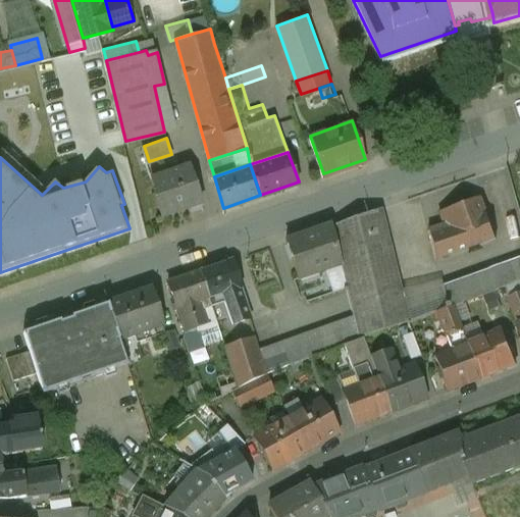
[(190,165),(152,177),(156,191),(153,192),(161,214),(201,201),(190,165)]
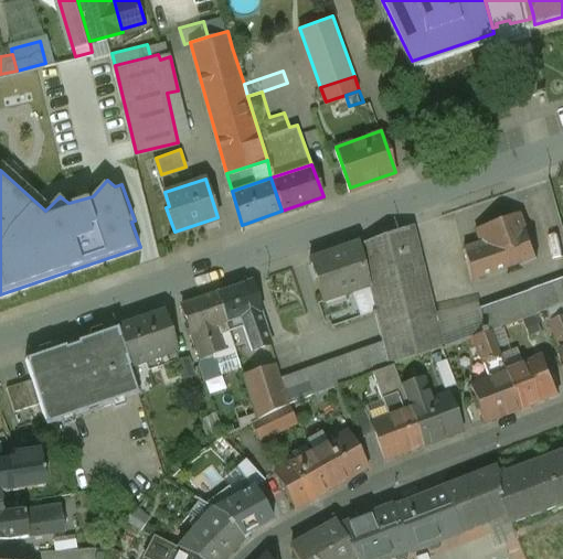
[(481,240),(464,245),(473,276),(537,254),(529,233),(532,232),(531,227),(527,227),(521,210),(477,225),(481,240)]
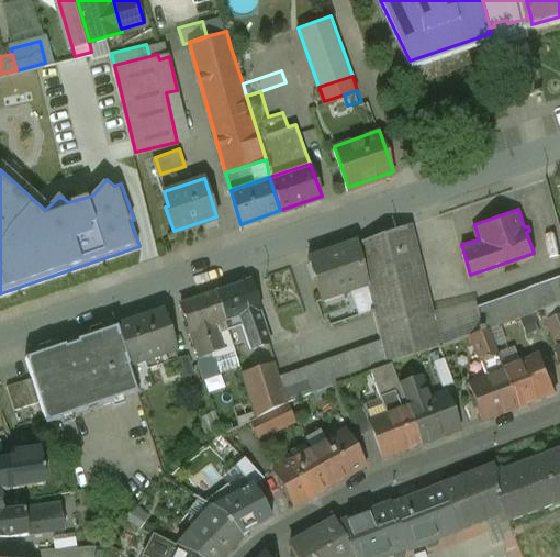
[(414,221),(396,226),(405,254),(421,249),(414,221)]
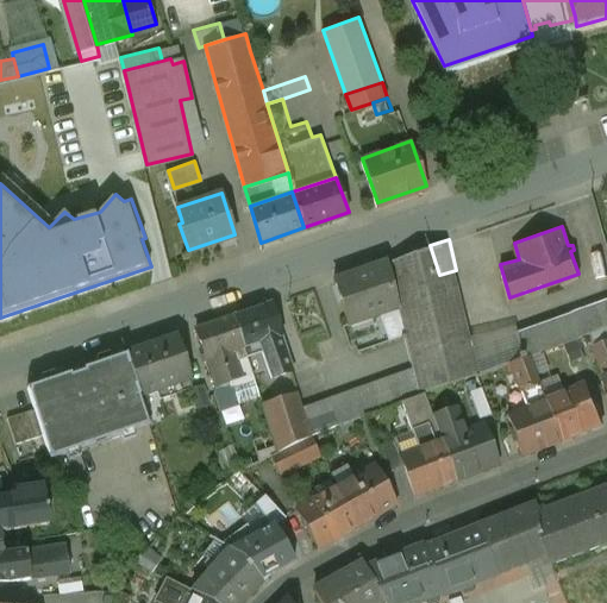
[(430,245),(387,259),(398,305),(413,366),(420,393),(425,390),(482,371),(456,270),(439,275),(430,245)]
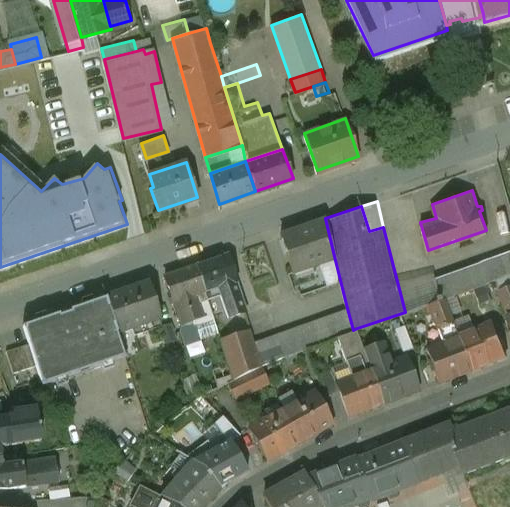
[(325,218),(281,234),(293,270),(334,256),(325,218)]
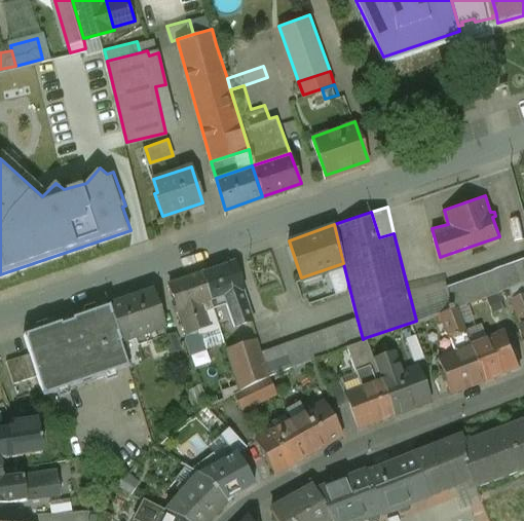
[(447,304),(449,309),(457,306),(523,282),(523,255),(446,283),(451,303),(447,304)]
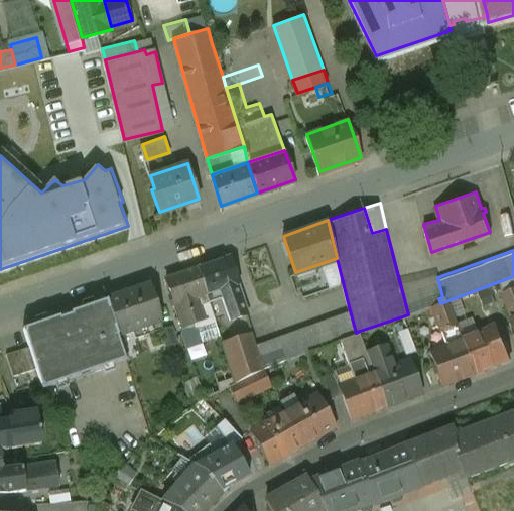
[(229,254),(199,265),(208,291),(216,289),(221,287),(238,281),(229,254)]
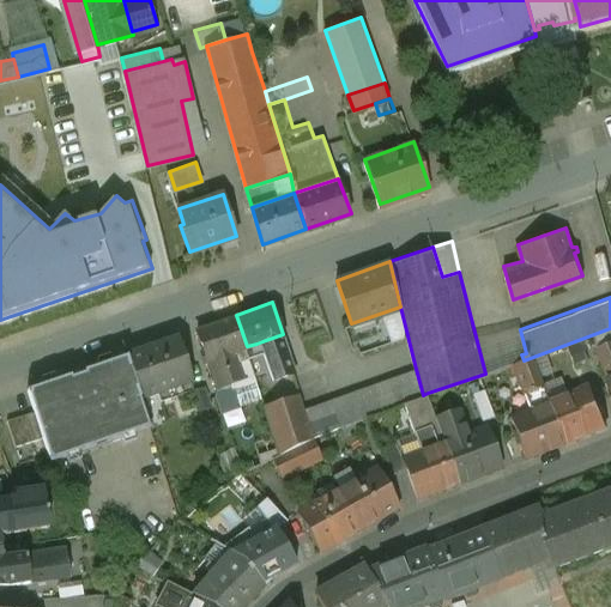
[(236,315),(198,327),(209,359),(236,350),(247,346),(236,315)]
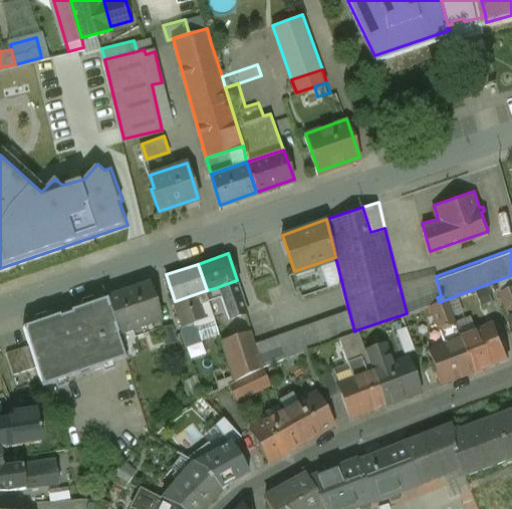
[(237,280),(220,286),(225,300),(226,299),(241,294),(242,294),(237,280)]
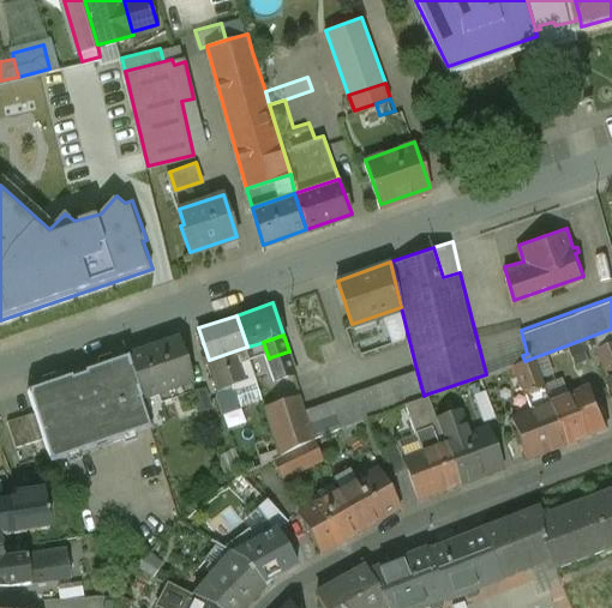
[(179,336),(127,353),(142,397),(192,380),(179,336)]
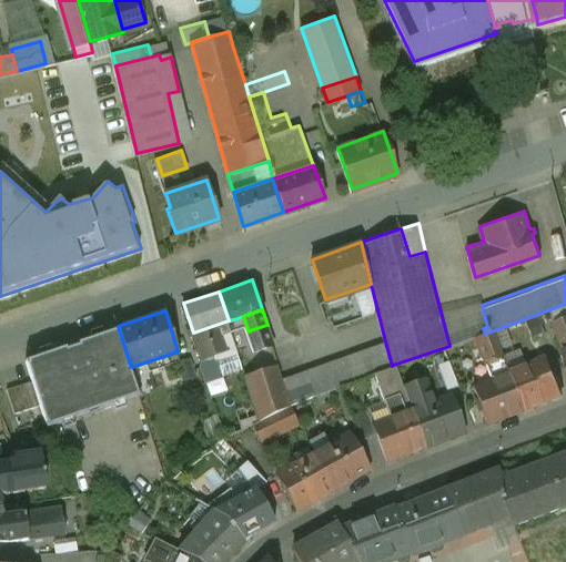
[(231,329),(235,345),(245,341),(238,318),(229,320),(231,329)]
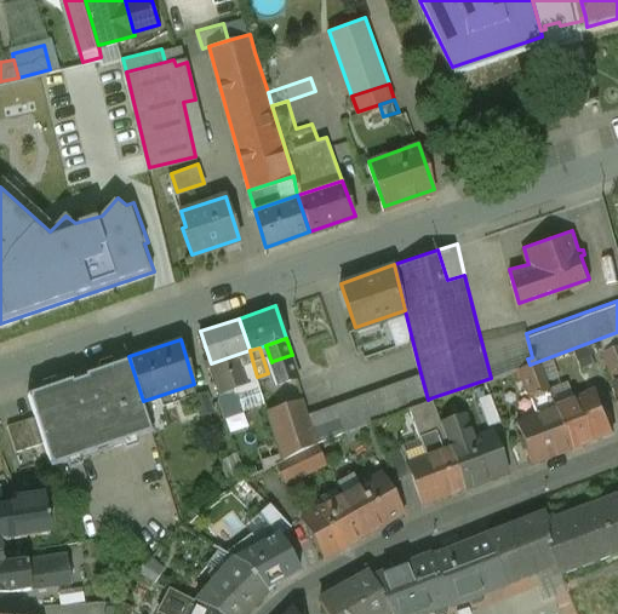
[(252,360),(250,350),(239,354),(242,363),(252,360)]
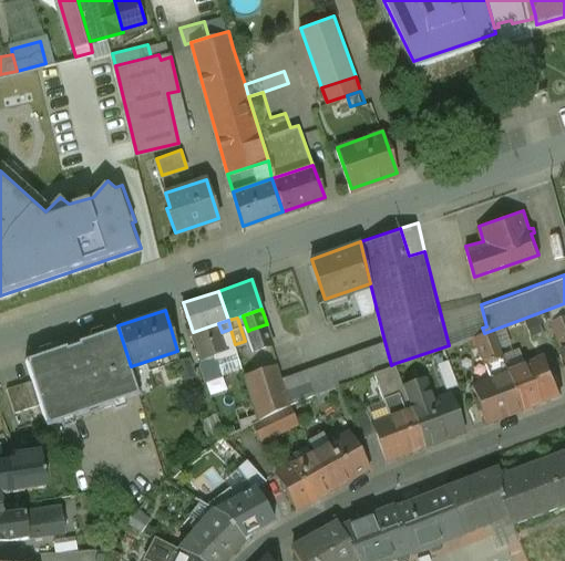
[(218,323),(193,332),(202,356),(227,347),(222,332),(218,323)]
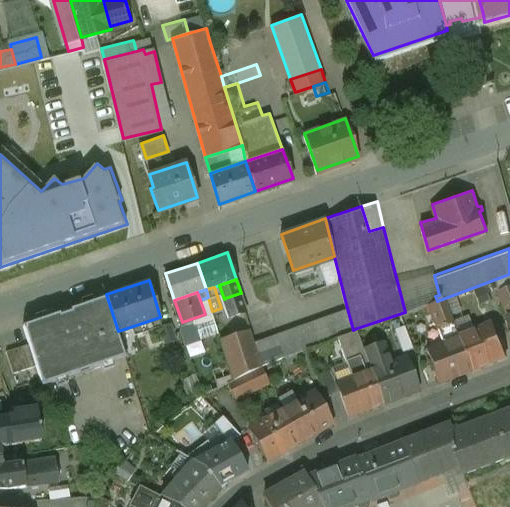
[(242,300),(240,293),(225,298),(227,305),(242,300)]
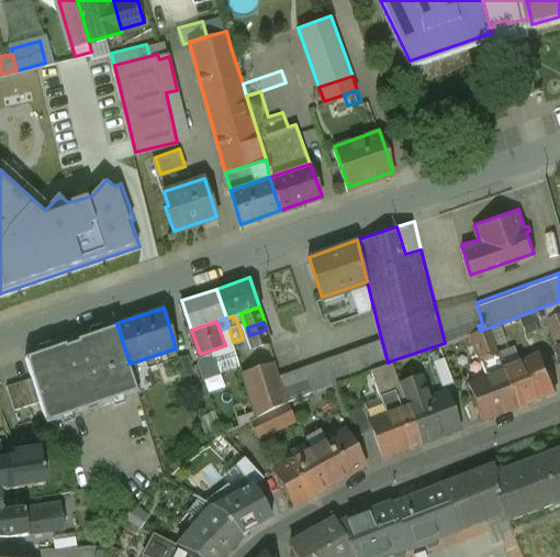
[(233,342),(228,326),(220,330),(225,345),(233,342)]
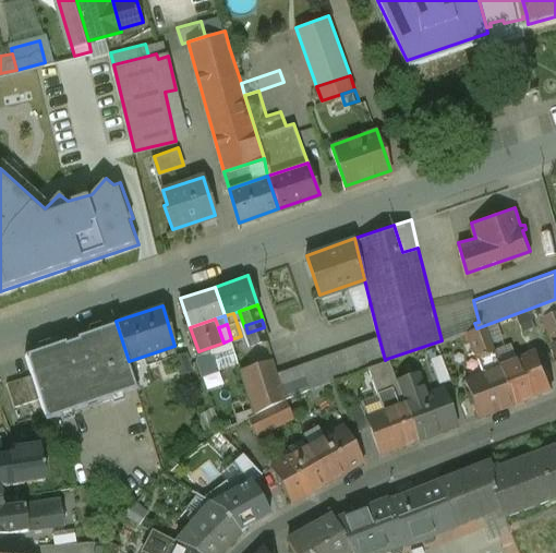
[(67,338),(25,352),(47,419),(124,392),(104,325),(75,335),(76,337),(68,340),(67,338)]
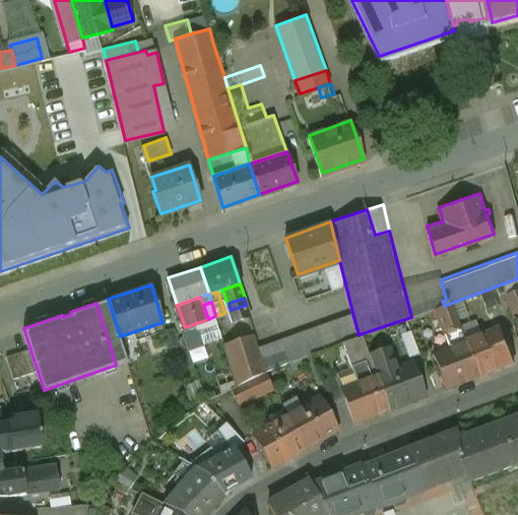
[(466,341),(464,338),(452,303),(444,306),(436,308),(450,346),(466,341)]
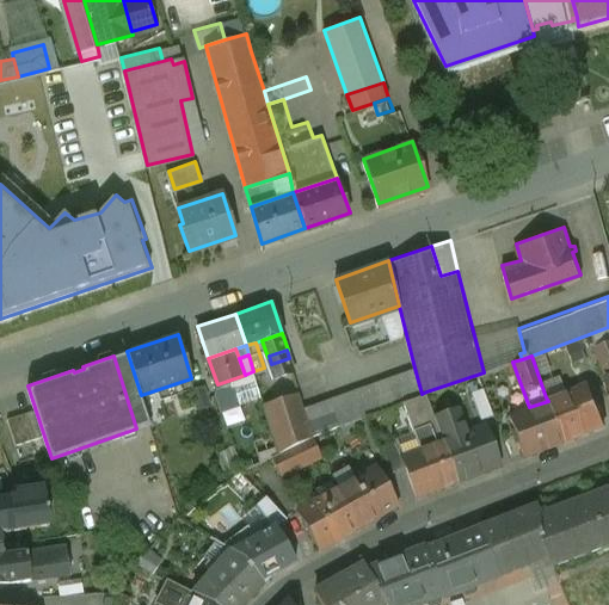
[(422,394),(414,368),(351,389),(358,415),(404,401),(422,394)]
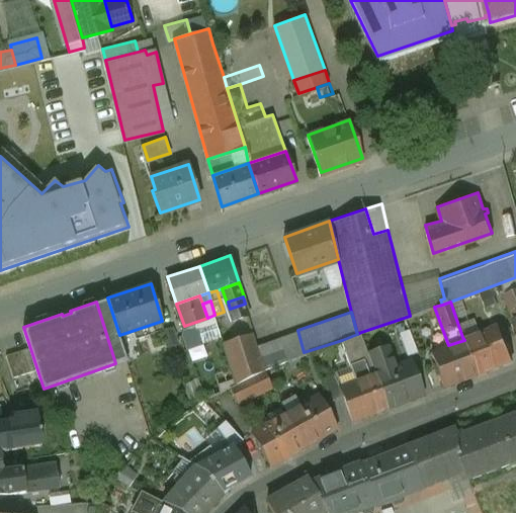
[(462,337),(464,340),(477,372),(512,359),(499,324),(462,337)]
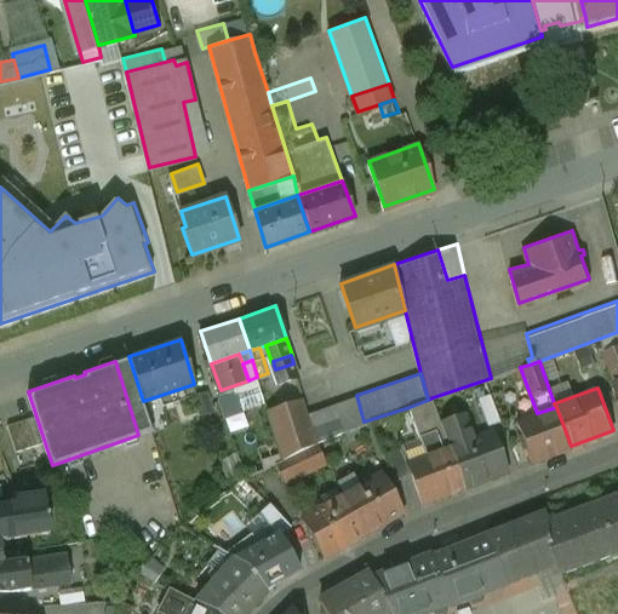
[(239,391),(218,397),(224,414),(244,407),(239,391)]
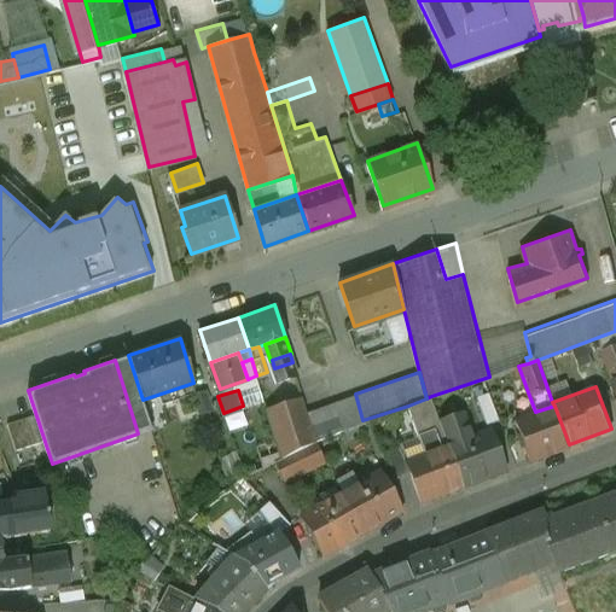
[(362,420),(355,394),(335,400),(336,403),(333,403),(343,427),(362,420)]
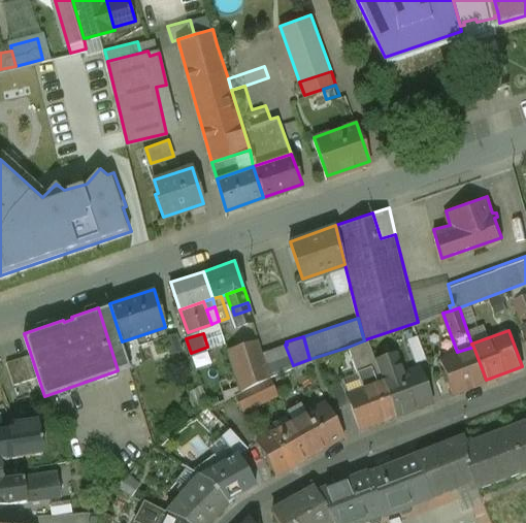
[(269,376),(262,354),(257,337),(227,347),(237,377),(241,389),(269,376)]
